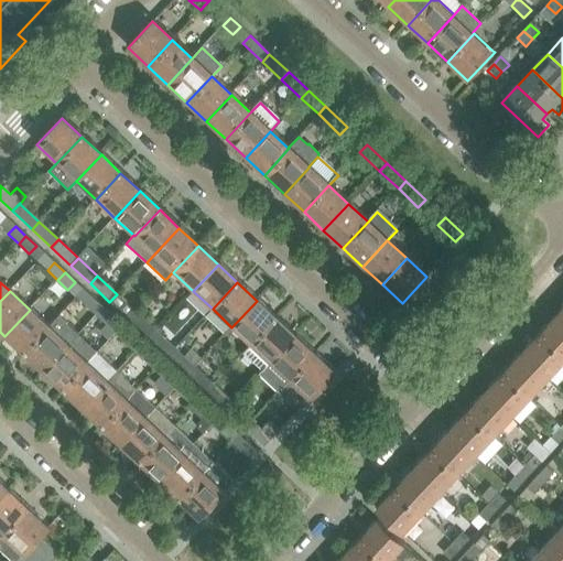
[(137,312),(117,294),(109,302),(129,320),(137,312)]
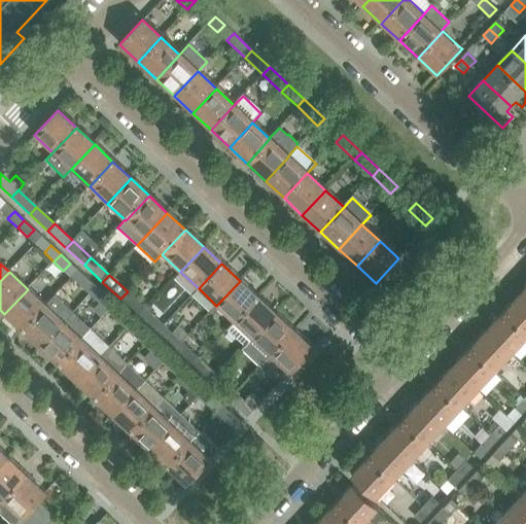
[(88,279),(80,286),(90,295),(97,288),(88,279)]
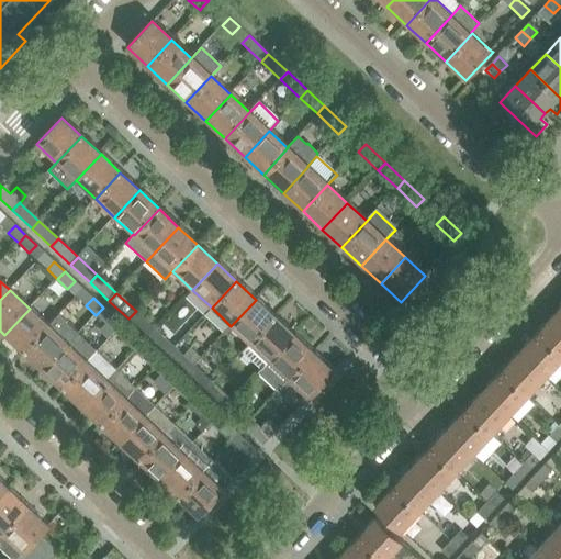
[(250,344),(276,317),(256,300),(231,326),(250,344)]
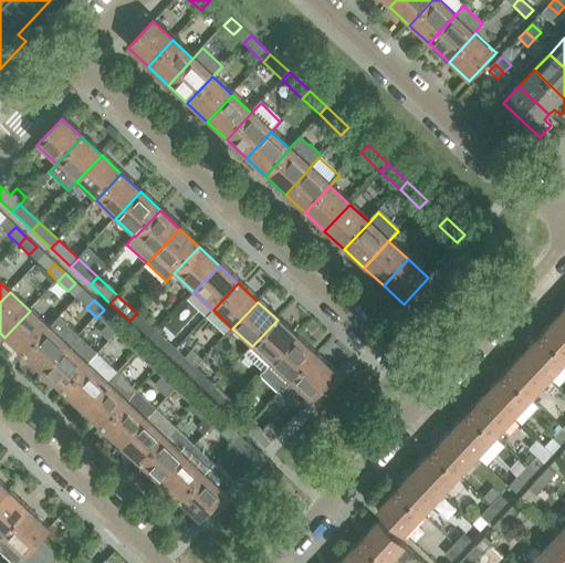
[(104,310),(96,318),(107,327),(114,320),(104,310)]
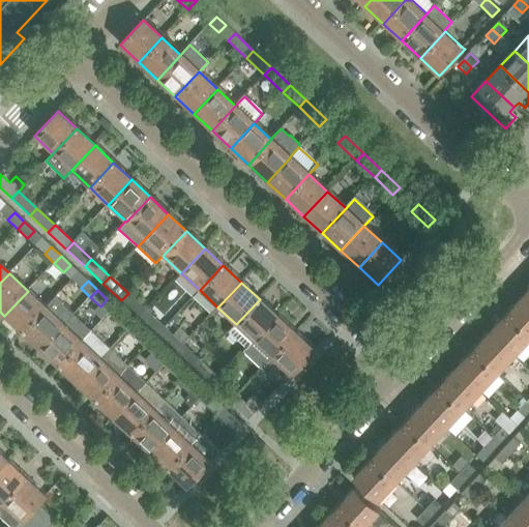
[(46,308),(45,308),(28,291),(4,316),(23,332),(46,308)]
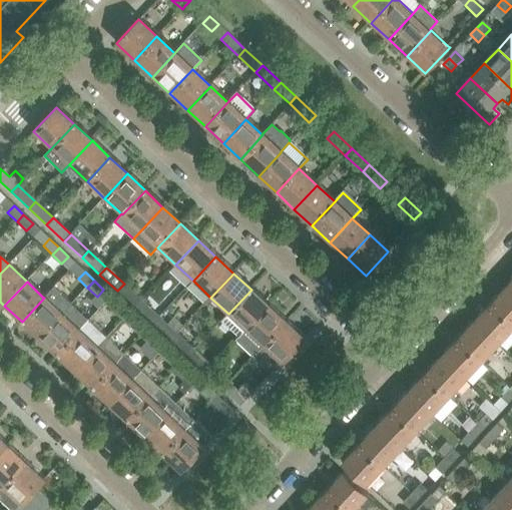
[(141,301),(124,284),(117,291),(135,308),(141,301)]
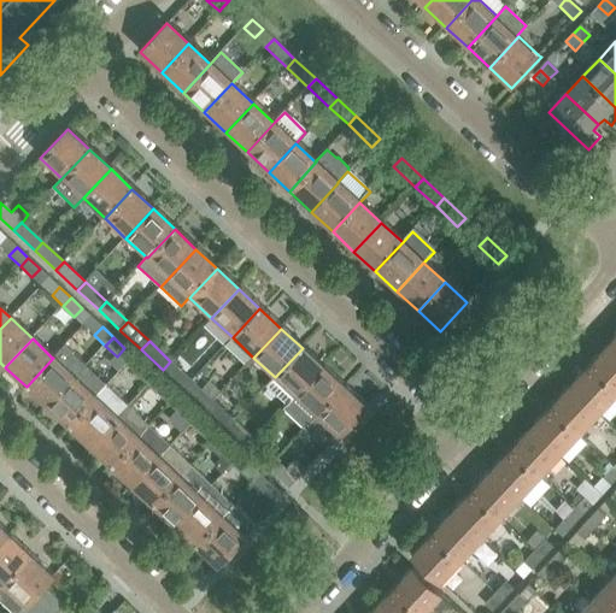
[(615,349),(610,343),(590,365),(615,388),(615,349)]
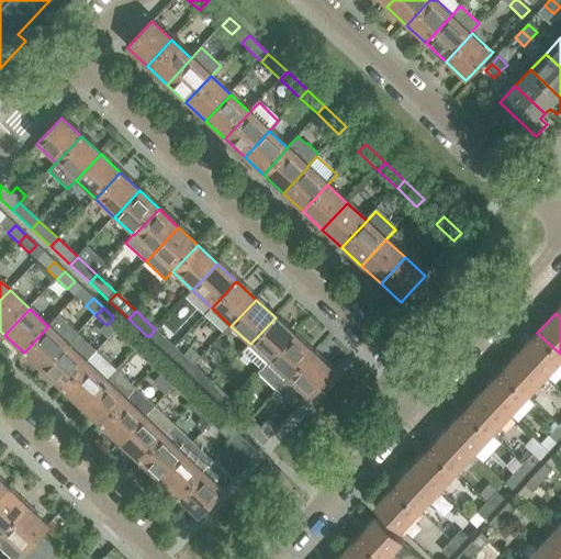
[(43,371),(78,334),(58,314),(47,326),(48,326),(24,353),(43,371)]
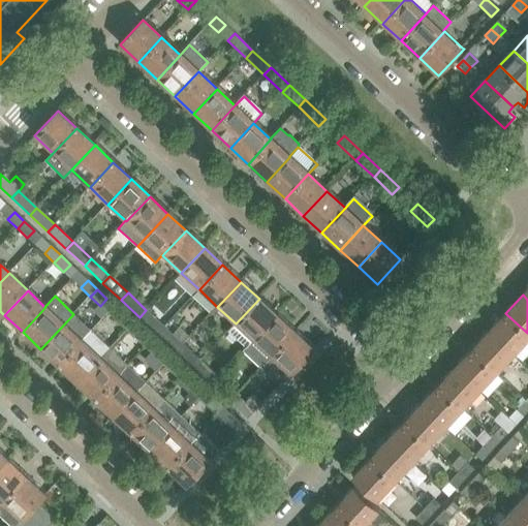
[(254,341),(277,316),(259,299),(236,323),(228,332),(246,348),(254,341)]
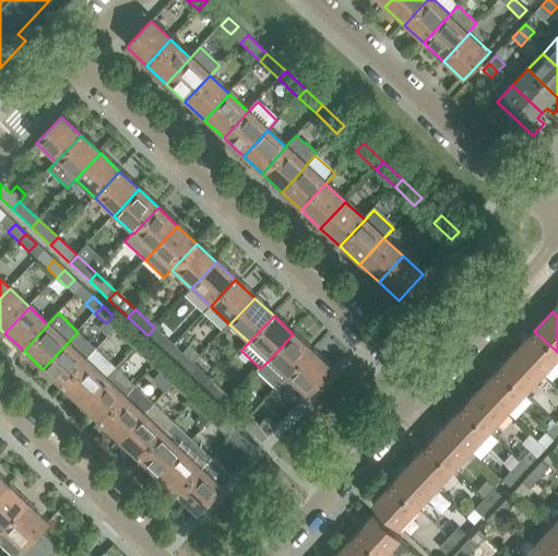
[(174,345),(154,328),(147,335),(166,353),(174,345)]
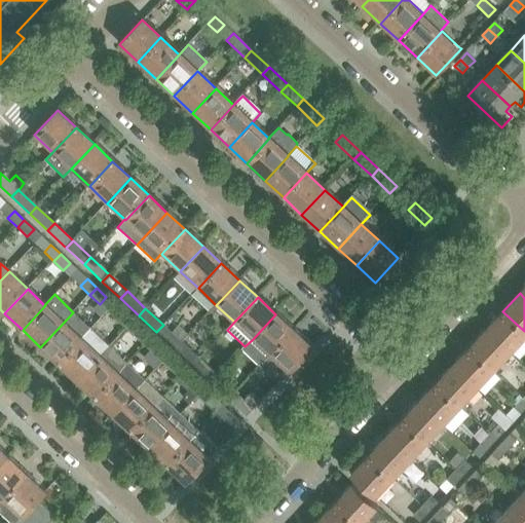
[(511,352),(524,337),(524,331),(502,311),(486,329),(511,352)]
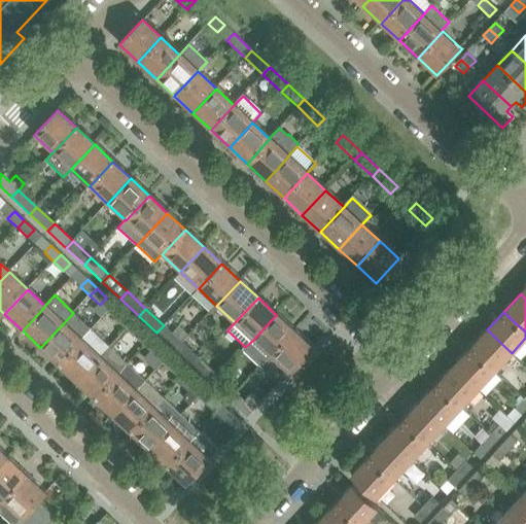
[(59,365),(92,329),(73,313),(40,348),(59,365)]
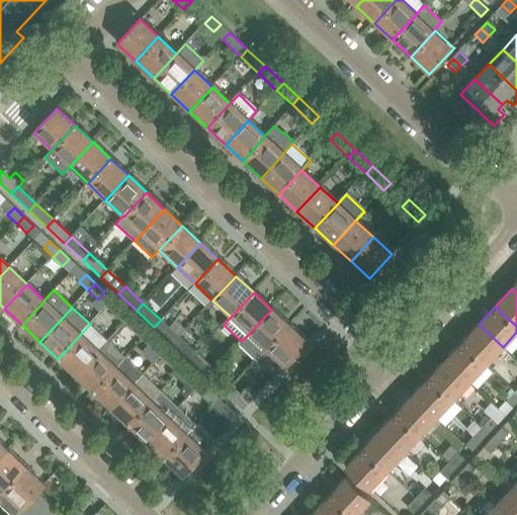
[(121,308),(114,315),(124,324),(131,317),(121,308)]
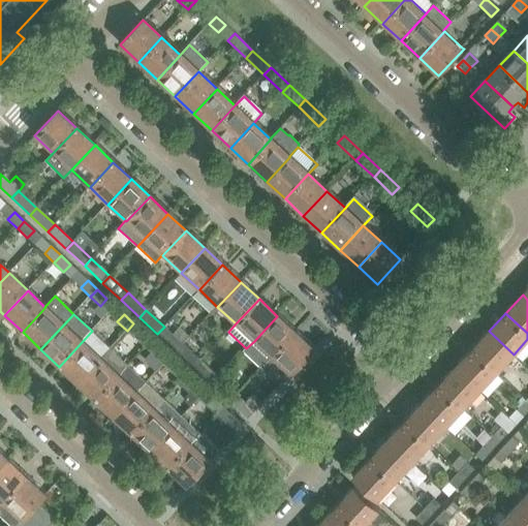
[(246,348),(244,351),(261,369),(272,358),(296,333),(277,316),(254,341),(246,348)]
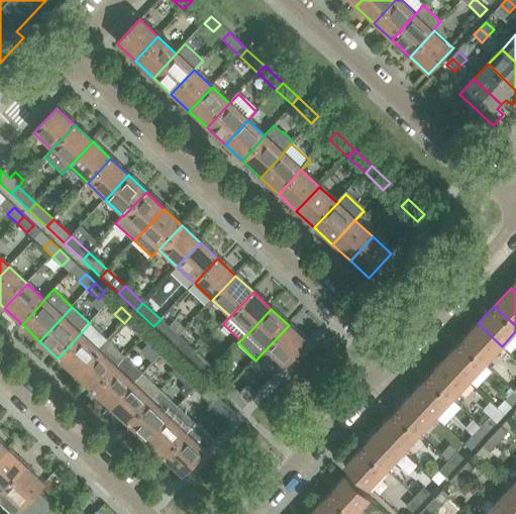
[(130,316),(124,323),(133,331),(140,324),(130,316)]
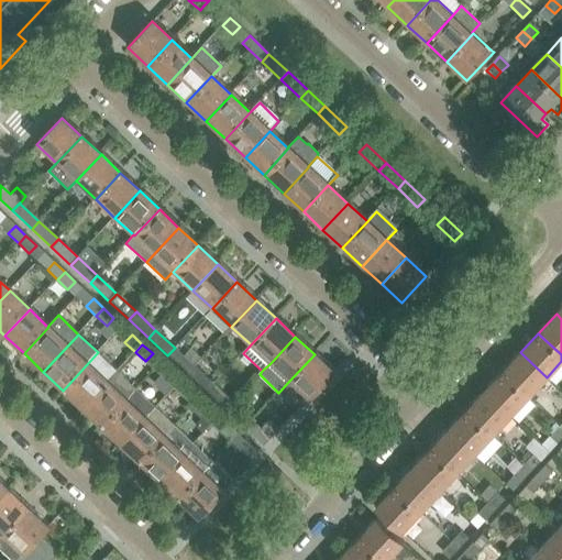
[(184,357),(175,348),(167,355),(187,374),(195,366),(194,365),(200,359),(190,349),(184,357)]
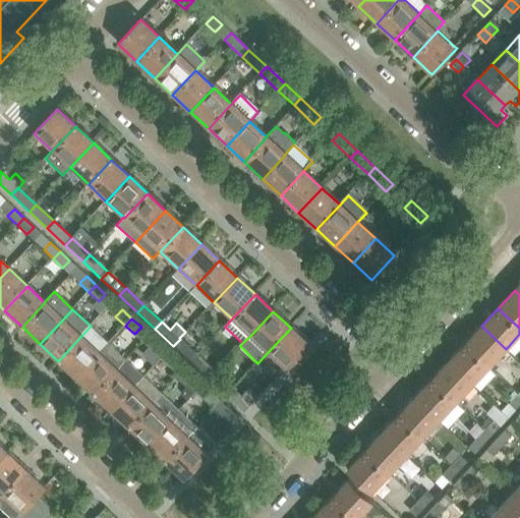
[(75,378),(108,343),(91,326),(58,361),(75,378)]
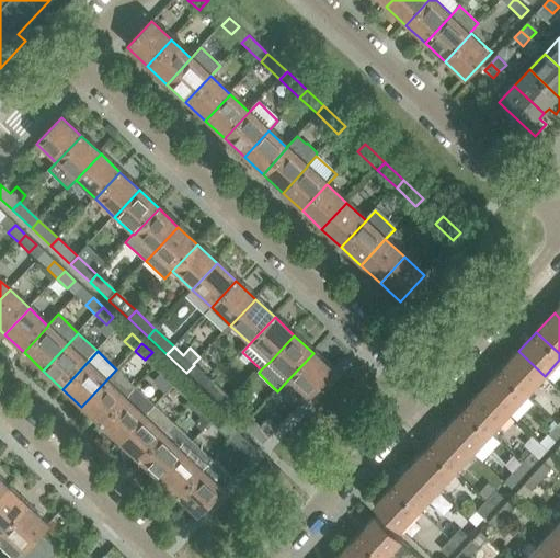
[(526,396),(545,376),(518,351),(500,371),(526,396)]
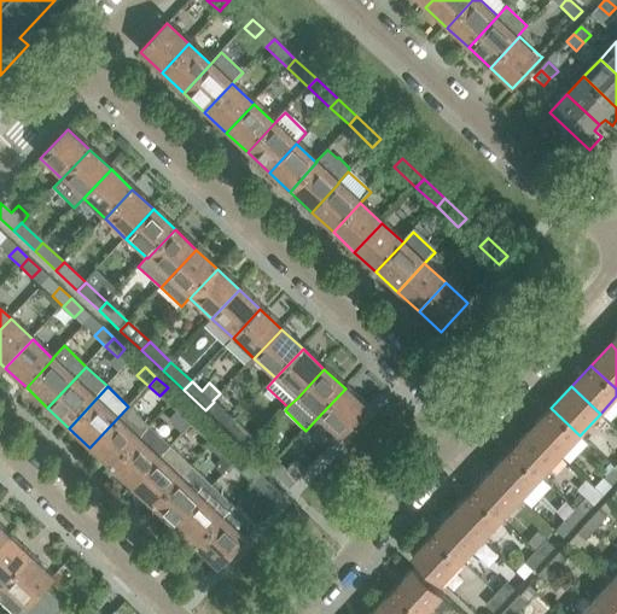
[(318,417),(306,431),(329,451),(339,438),(367,409),(345,389),(318,417)]
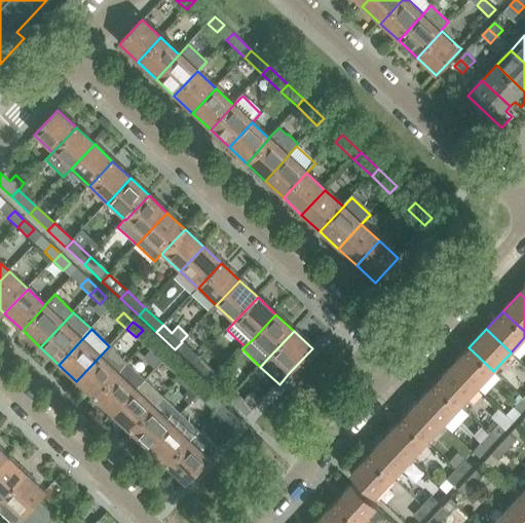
[(199,359),(182,342),(175,349),(193,366),(199,359)]
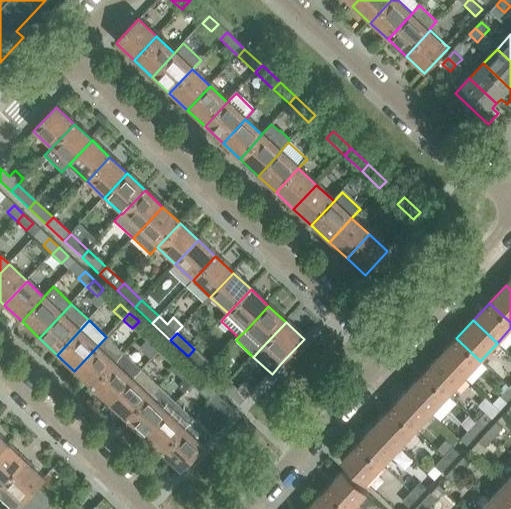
[(92,388),(124,354),(106,337),(74,371),(92,388)]
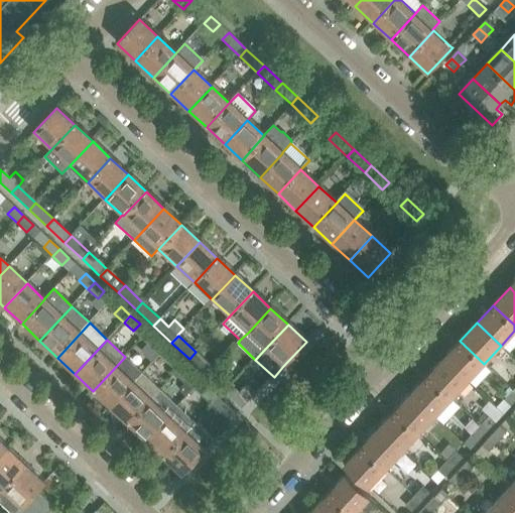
[(156,340),(150,347),(159,356),(165,349),(156,340)]
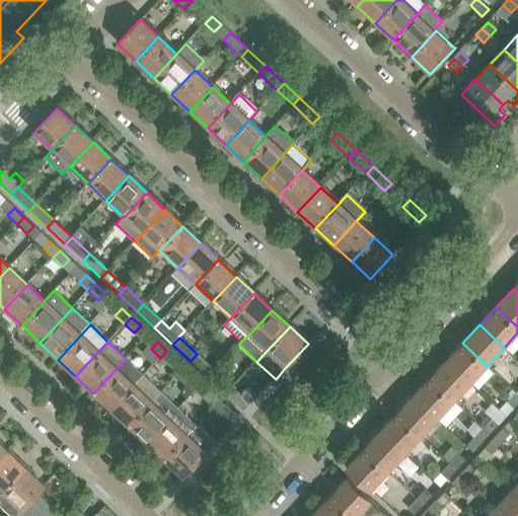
[(487,366),(462,343),(445,361),(469,384),(487,366)]
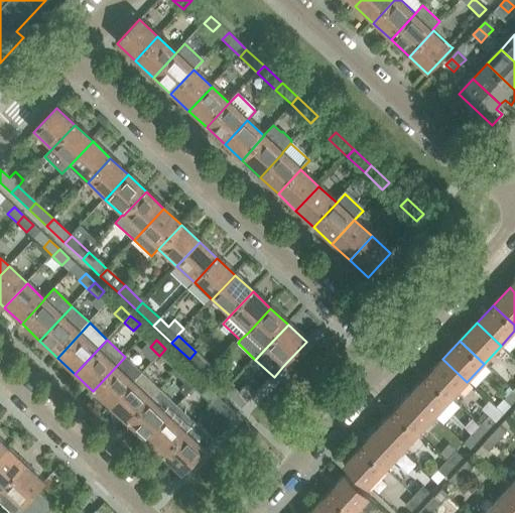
[(165,349),(159,356),(168,364),(175,357),(165,349)]
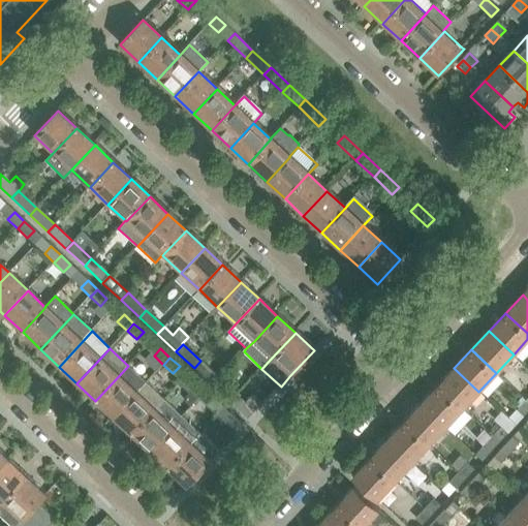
[(219,378),(200,361),(194,368),(212,385),(219,378)]
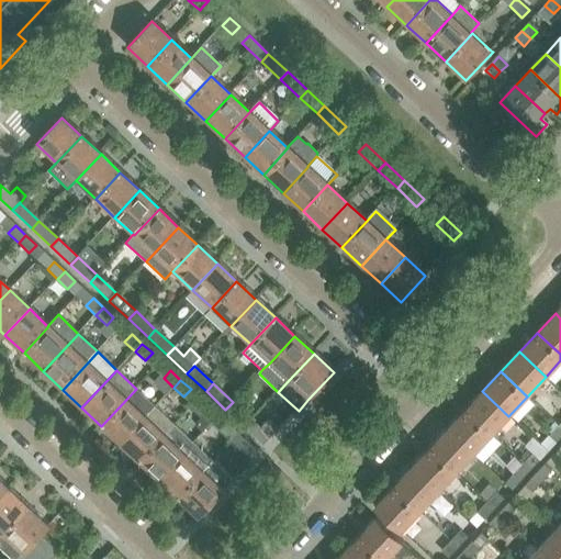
[(121,444),(156,406),(136,389),(101,426),(121,444)]
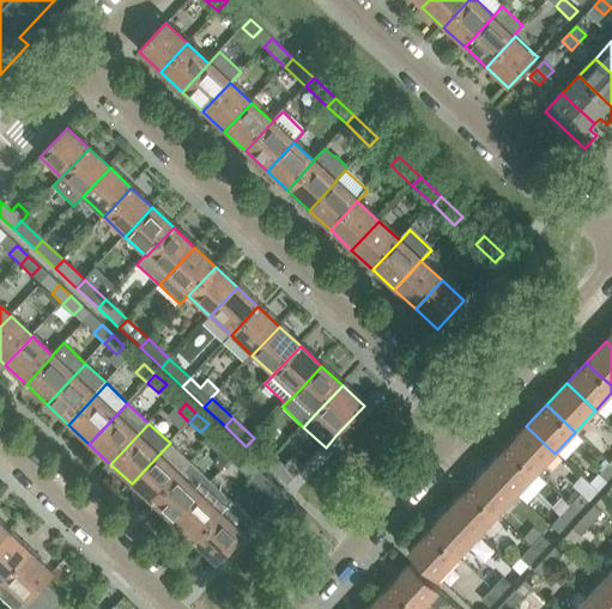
[(555,454),(526,426),(507,446),(535,474),(555,454)]
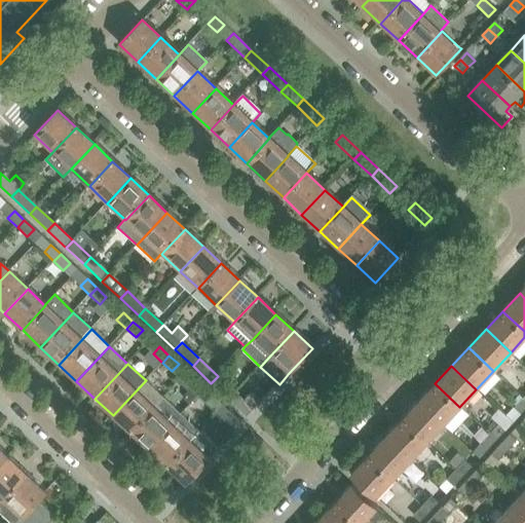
[(236,393),(218,376),(211,383),(229,400),(236,393)]
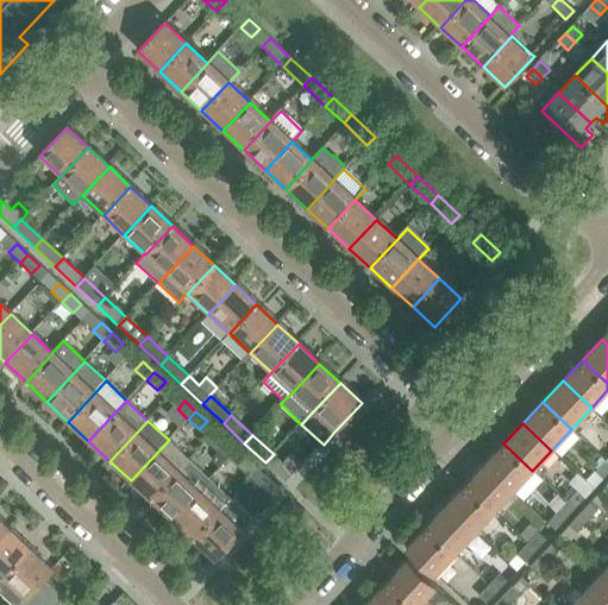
[(151,500),(189,460),(169,440),(131,480),(151,500)]
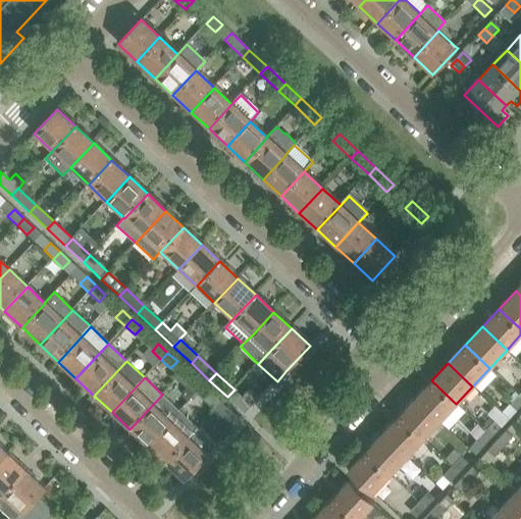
[(194,377),(188,384),(197,394),(204,386),(194,377)]
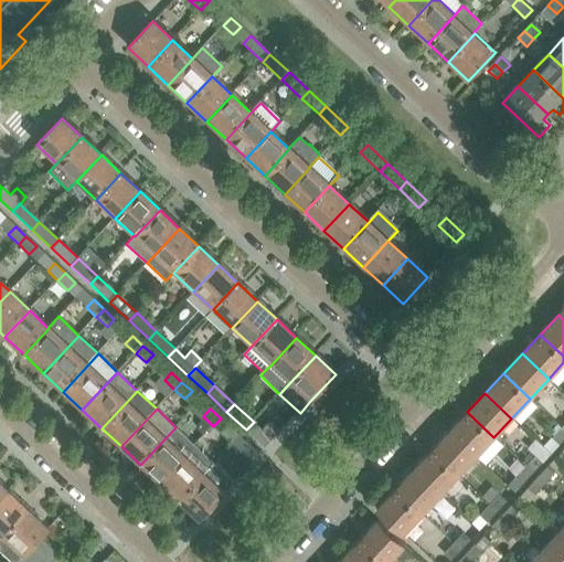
[(493,437),(467,412),(449,432),(476,457),(493,437)]
